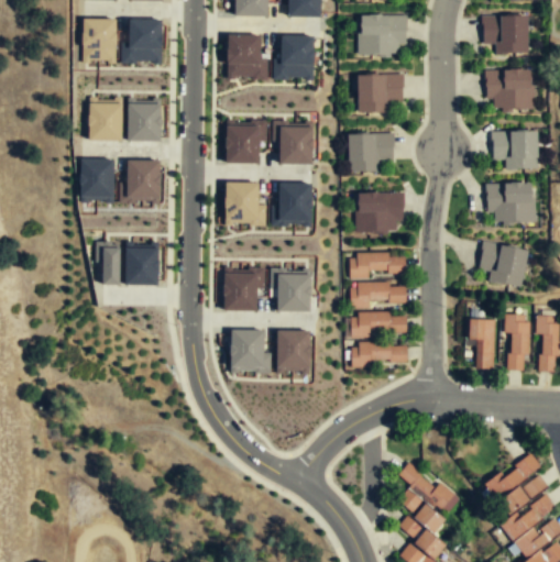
[(234,0),(235,14),(268,15),(267,0),(234,0)]
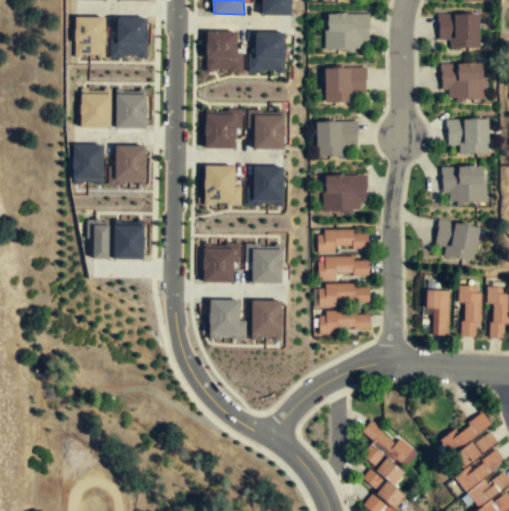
[(292,14),(292,0),(262,0),(262,14),(292,14)]
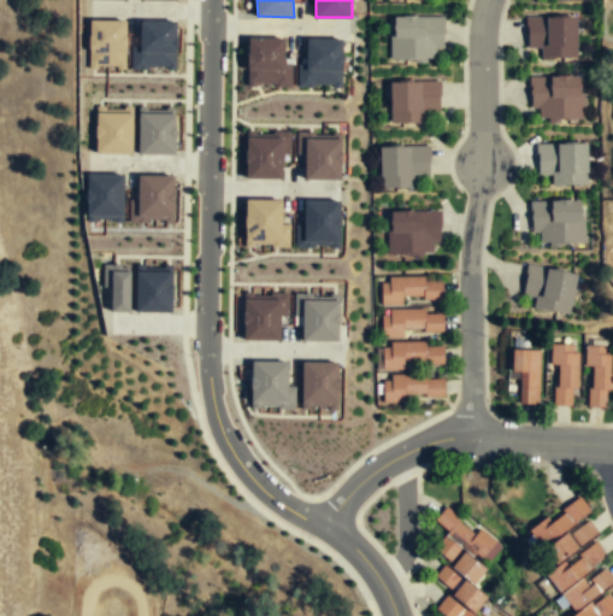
[(392,15),(392,60),(435,60),(435,48),(447,48),(447,15),(392,15)]
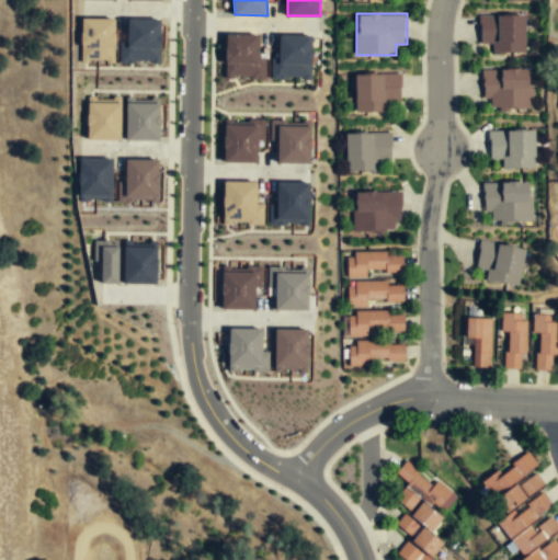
[(481,13),(481,44),(494,44),(494,53),(527,53),(527,13),(481,13)]
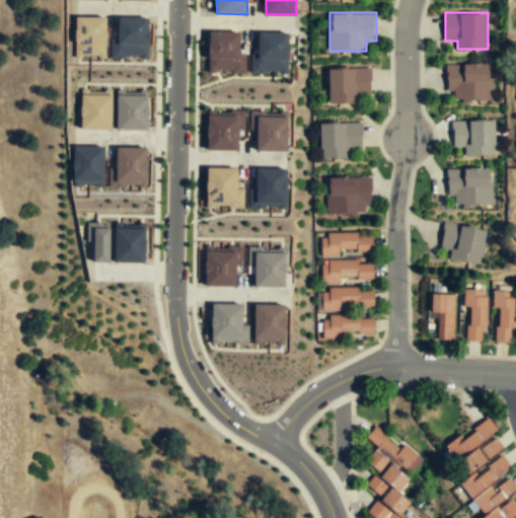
[(78,15),(77,56),(84,56),(84,54),(100,54),(99,57),(107,57),(108,16),(78,15)]
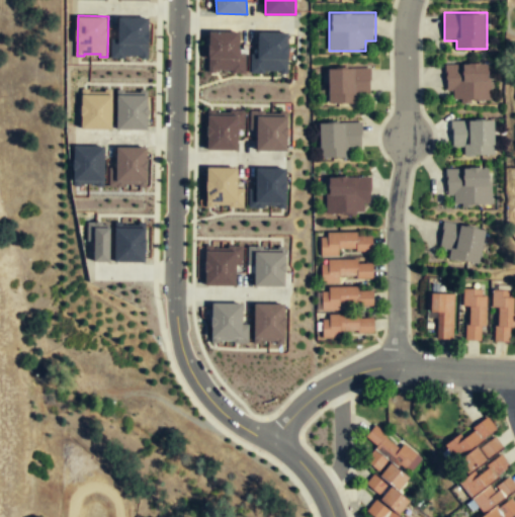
[(119,16),(119,36),(111,36),(111,57),(126,57),(126,54),(143,54),(143,57),(148,57),(149,17),(119,16)]
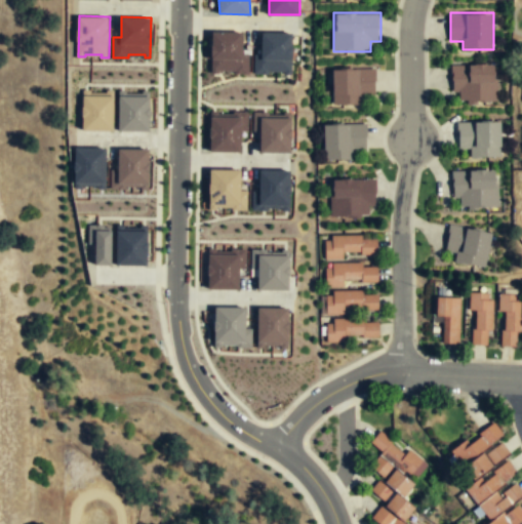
[(259,30),(258,52),(252,51),(252,72),(267,72),(267,70),(282,70),(282,73),(289,73),(290,31),(259,30)]
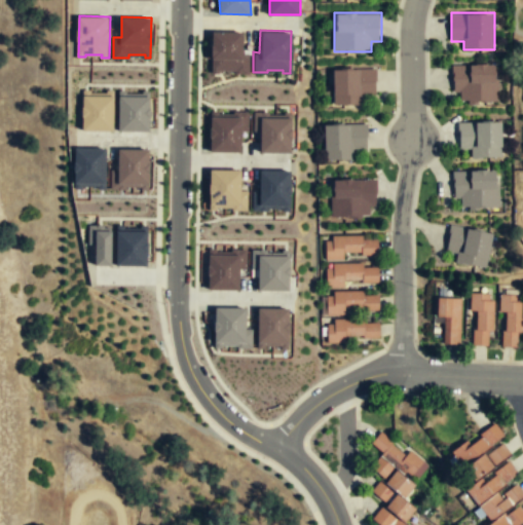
[(243,31),(212,31),(211,72),(218,72),(218,70),(233,70),(233,73),(249,73),(249,52),(241,52),(243,31)]
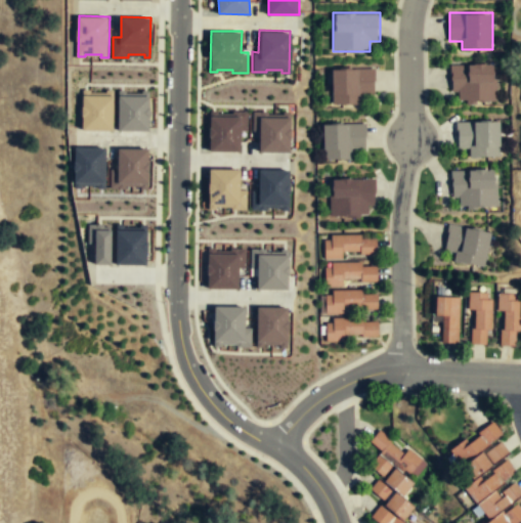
[(497,64),(453,64),(453,100),(497,100),(497,64)]
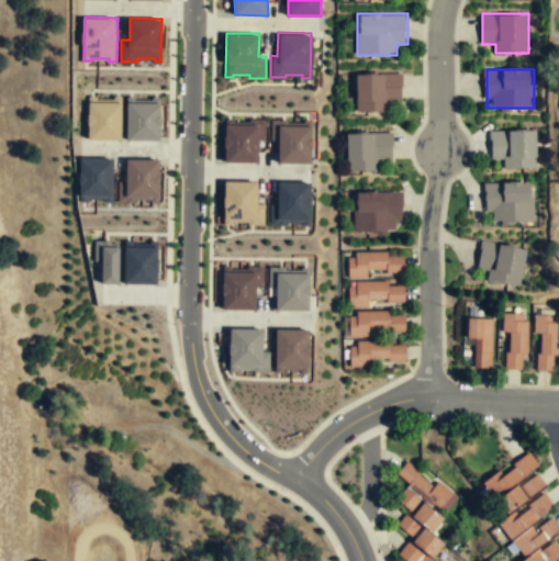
[(392,111),(392,101),(403,101),(403,71),(357,71),(357,111),(392,111)]
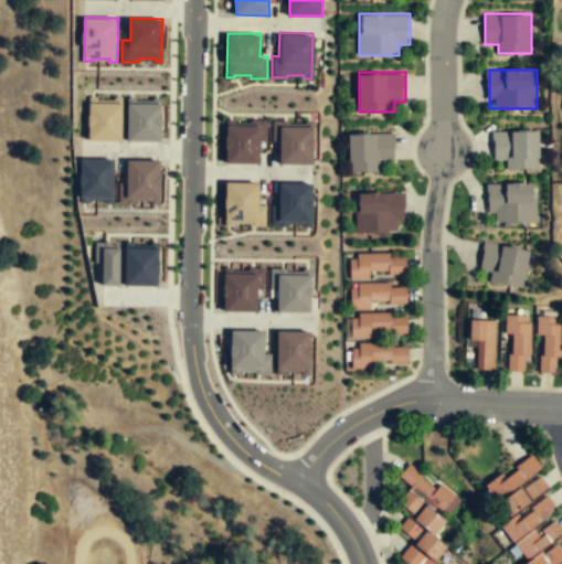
[(89,95),(89,139),(123,139),(124,95),(115,95),(115,100),(97,100),(97,95),(89,95)]
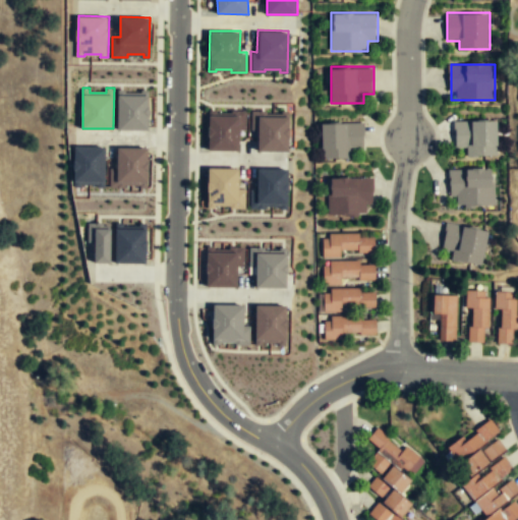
[(119,88),(119,129),(150,129),(150,89),(141,89),(141,95),(126,95),(126,88),(119,88)]
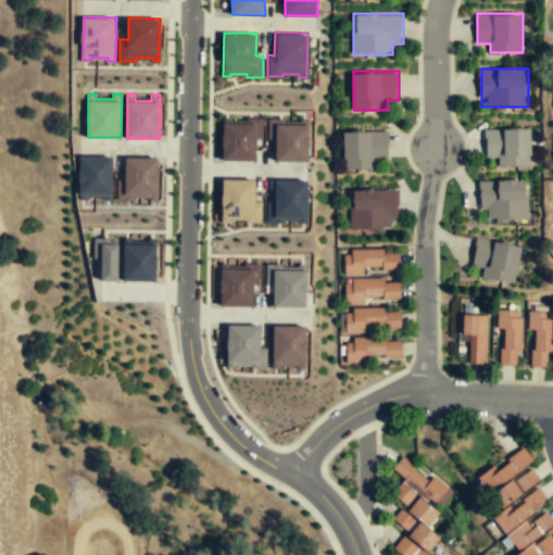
[(222,115),(222,159),(253,159),(253,137),(261,137),(262,116),(246,116),(246,122),(230,122),(230,116),(222,115)]
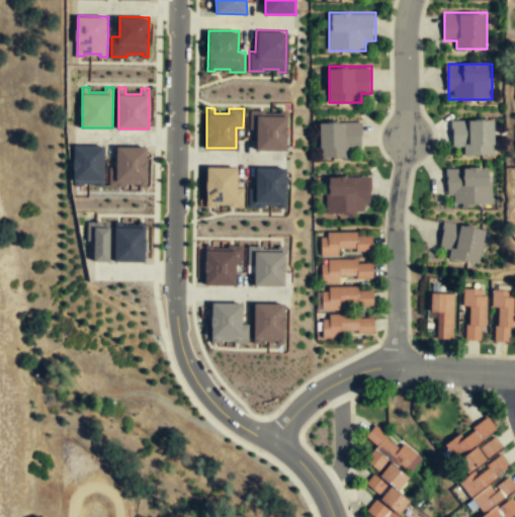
[(249,108),(264,109),(263,114),(278,114),(278,108),(285,108),(285,149),(255,149),(255,128),(249,128),(249,108)]
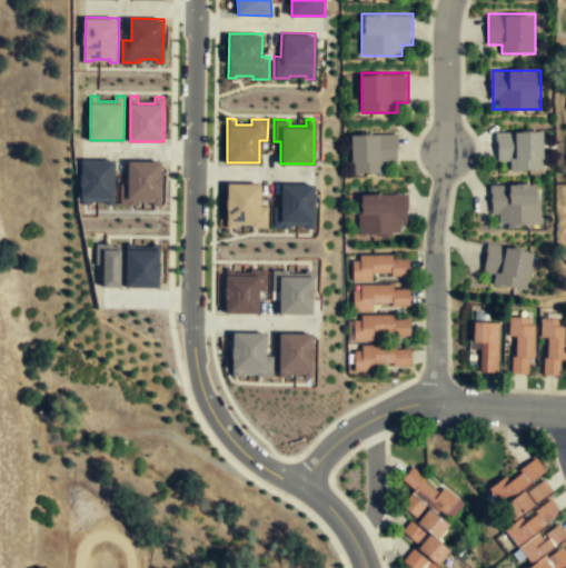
[(498,162),(512,162),(512,170),(544,170),(544,132),(498,132),(498,162)]
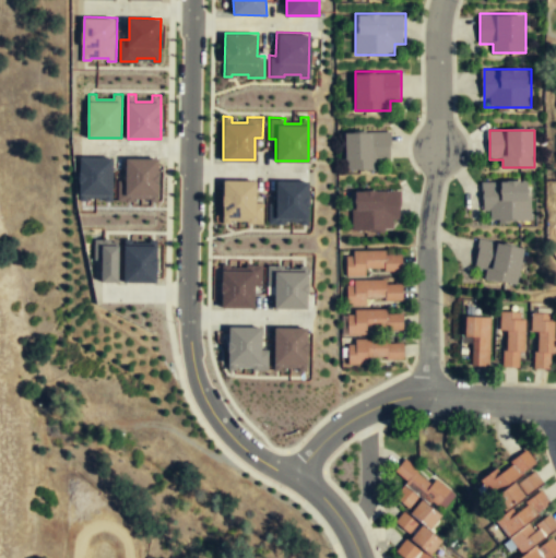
[(347,132),(347,169),(380,169),(380,159),(392,159),(392,132),(347,132)]
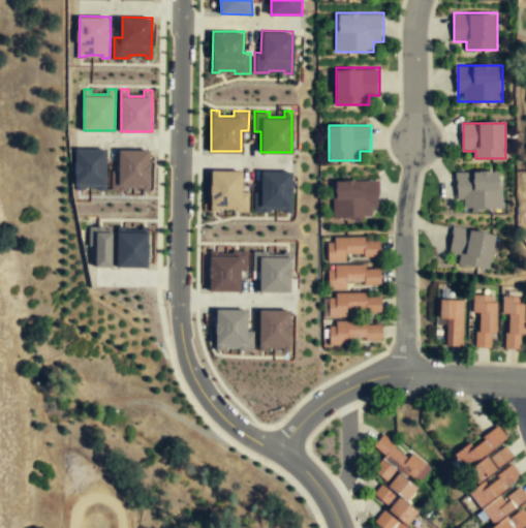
[(109,148),(78,147),(76,188),(85,188),(85,186),(100,186),(100,188),(109,189),(109,148)]
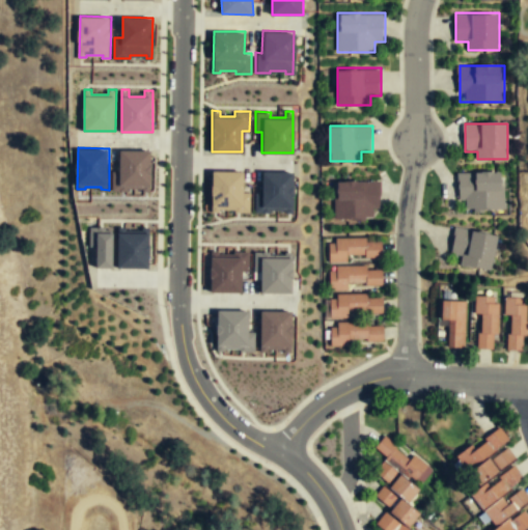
[(153,148),(121,148),(121,169),(113,169),(113,190),(130,190),(130,187),(145,187),(145,190),(153,190),(153,148)]
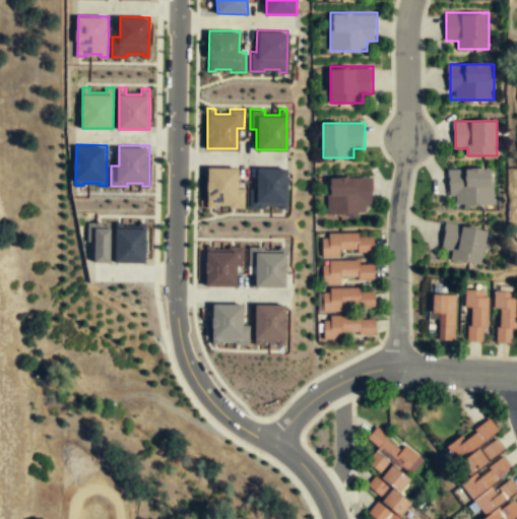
[(237,167),(205,167),(204,206),(213,207),(213,204),(229,204),(229,206),(244,206),(244,188),(236,187),(237,167)]
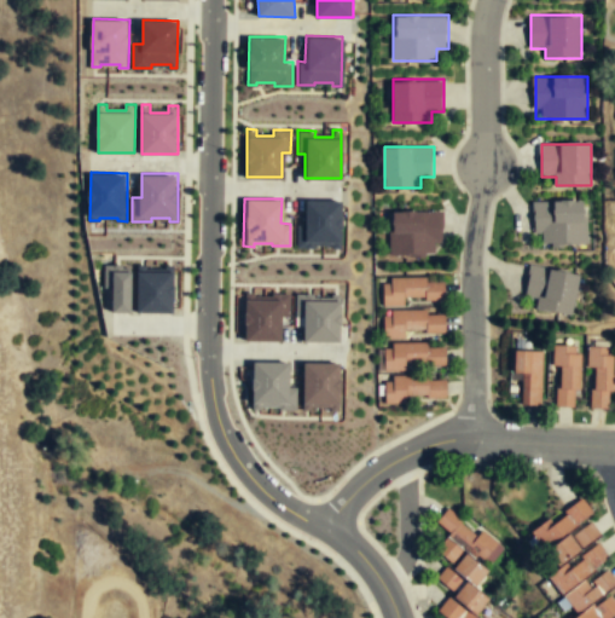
[(303,198),(303,224),(296,223),(296,247),(314,247),(314,244),(330,244),(330,246),(338,247),(340,200),(303,198)]
